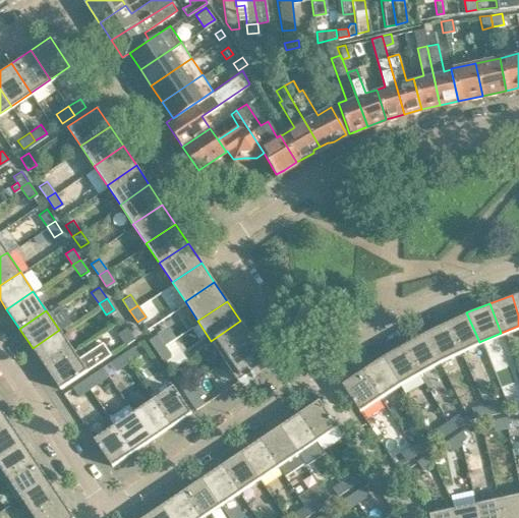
[(479,342),(466,312),(445,323),(458,351),(479,342)]
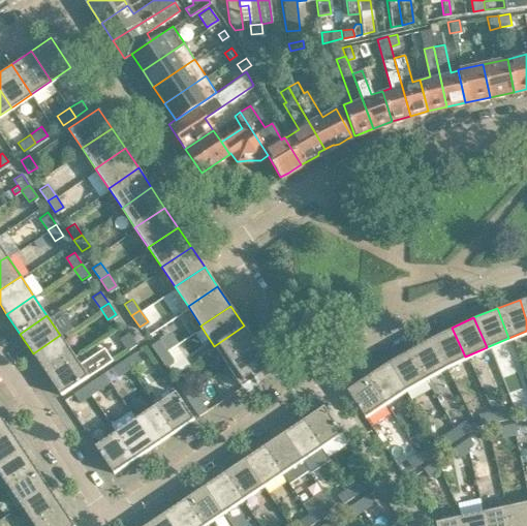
[(244,326),(214,346),(227,366),(257,345),(244,326)]
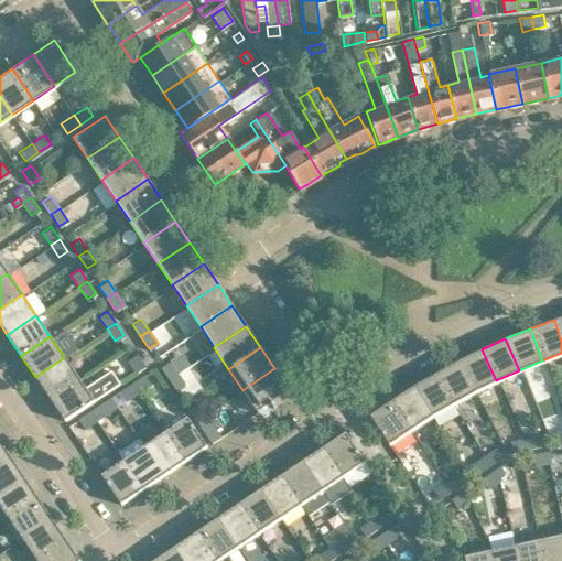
[(496,380),(482,349),(458,360),(475,390),(496,380)]
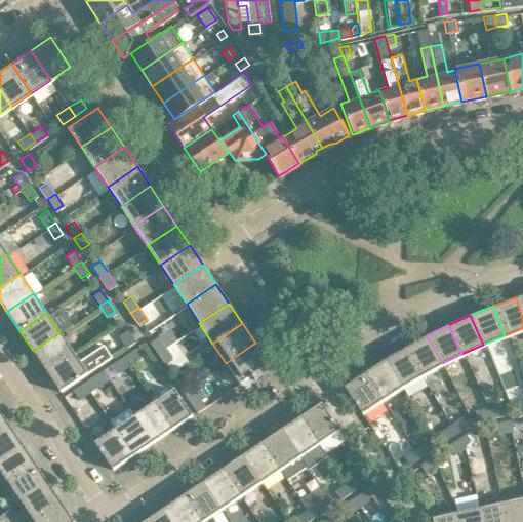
[(126,346),(134,340),(126,328),(118,334),(126,346)]
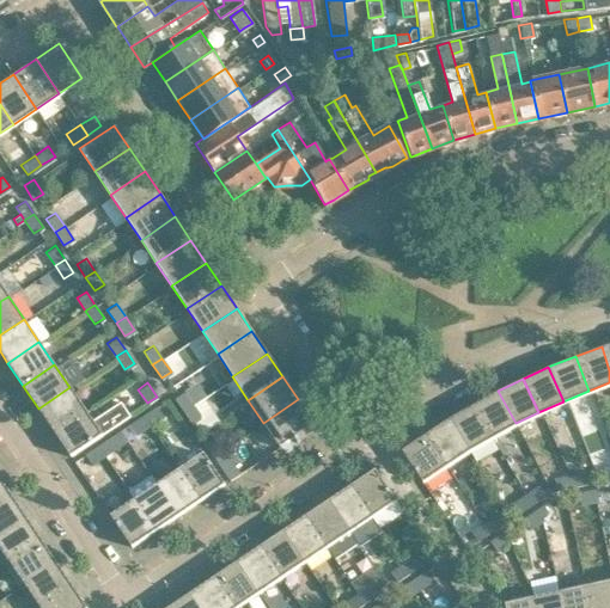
[(69,387),(38,409),(54,431),(85,411),(69,387)]
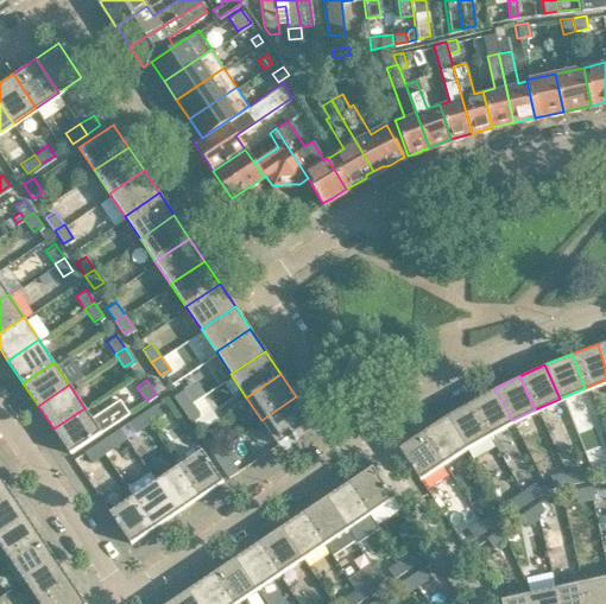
[(172,394),(182,407),(191,401),(182,387),(172,394)]
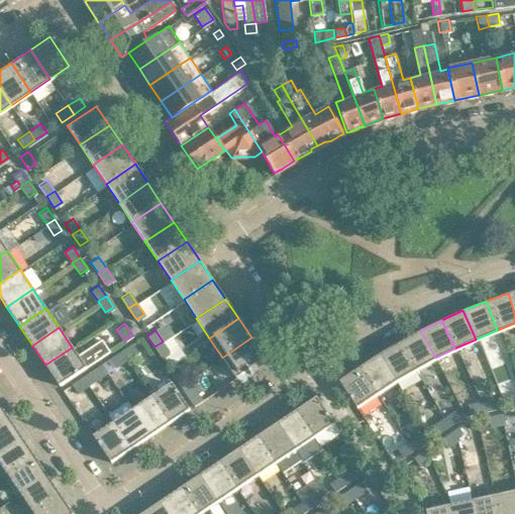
[(435,357),(420,330),(399,341),(415,370),(435,357)]
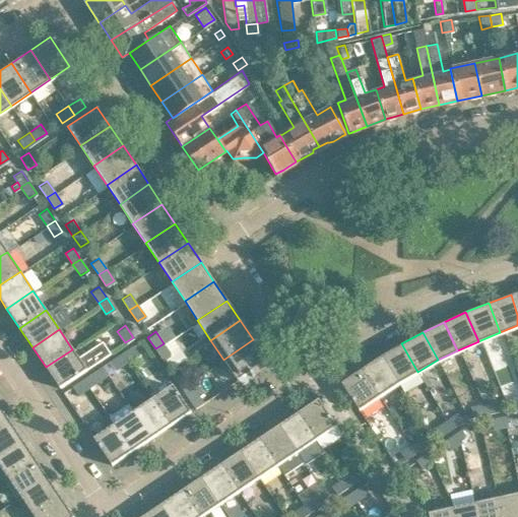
[(164,343),(155,348),(169,369),(186,357),(173,337),(164,343)]
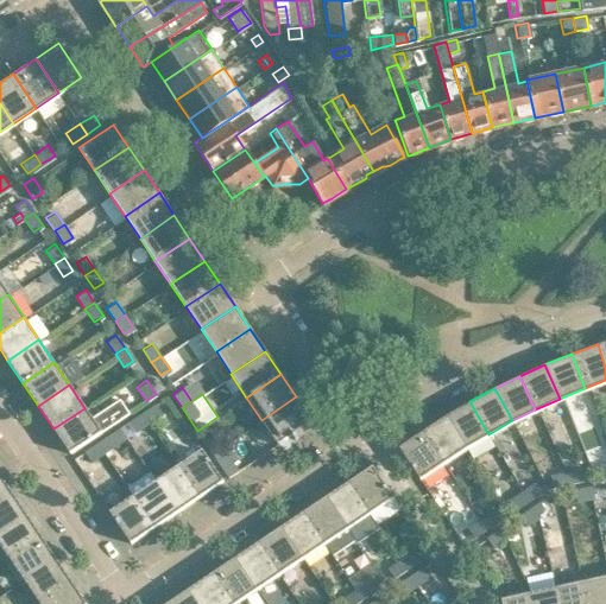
[(311,420),(296,396),(262,420),(277,443),(290,433),(294,439),(309,428),(305,424),(311,420)]
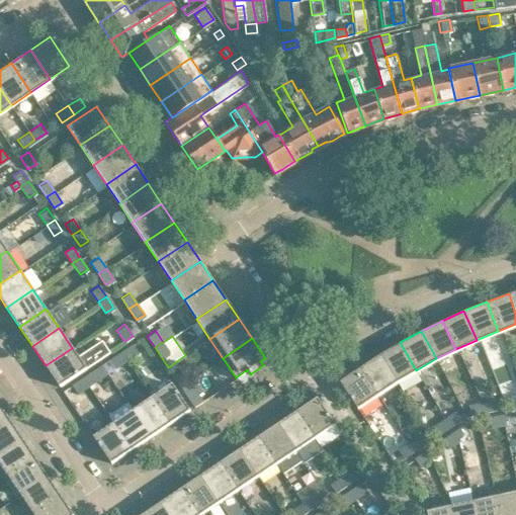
[(72,348),(46,365),(59,384),(85,367),(109,351),(101,339),(77,355),(72,348)]
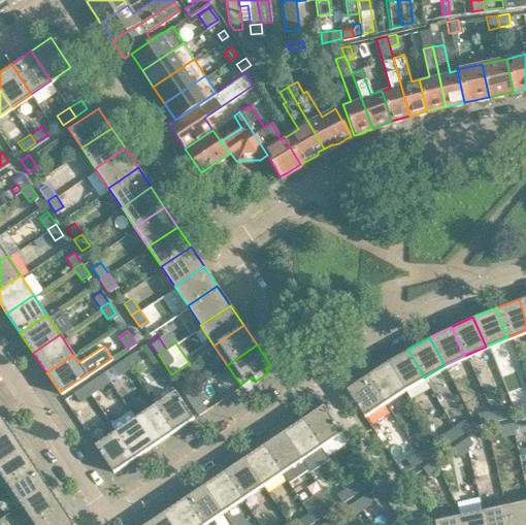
[(424,378),(407,349),(387,361),(403,389),(424,378)]
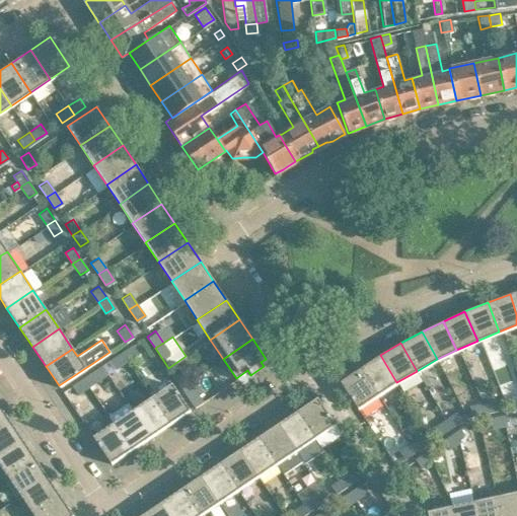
[(132,344),(122,351),(127,360),(138,353),(132,344)]
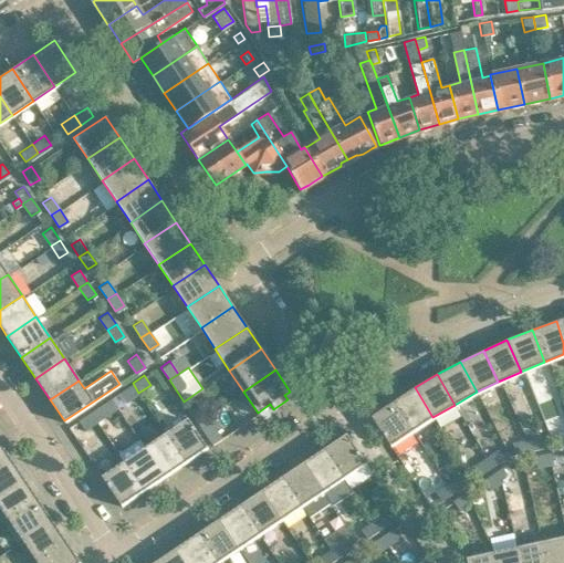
[(126,400),(138,393),(133,383),(119,392),(126,400)]
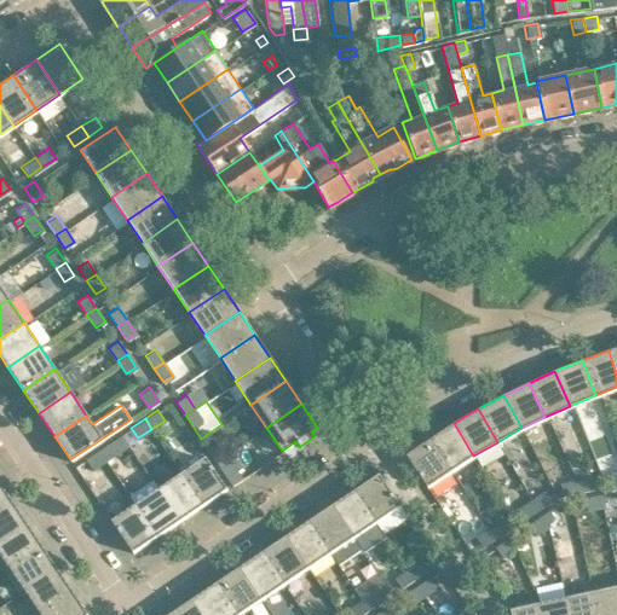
[(473,456),(454,423),(430,439),(450,470),(473,456)]
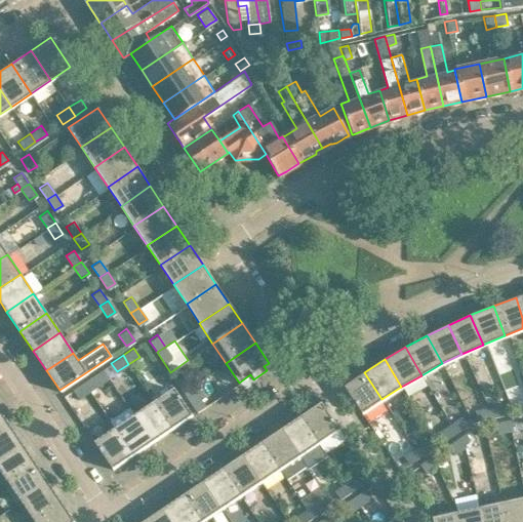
[(381,399),(364,372),(344,386),(361,412),(381,399)]
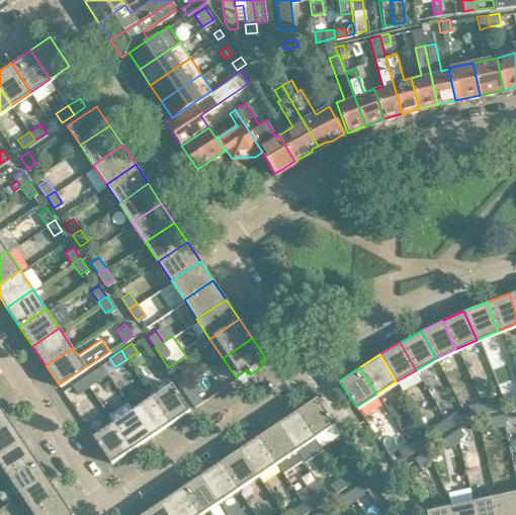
[(180,387),(189,380),(181,368),(173,374),(180,387)]
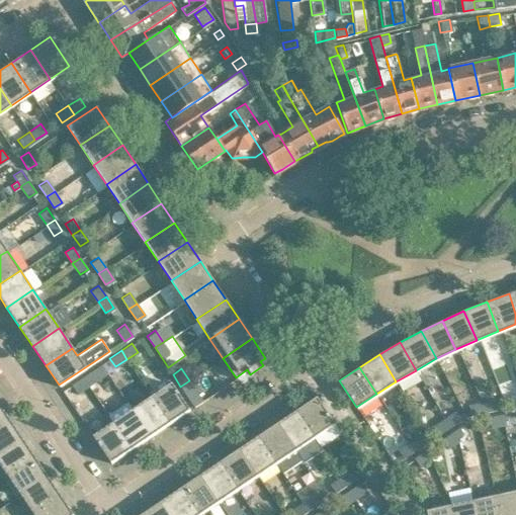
[(82,376),(87,384),(99,377),(96,373),(93,369),(82,376)]
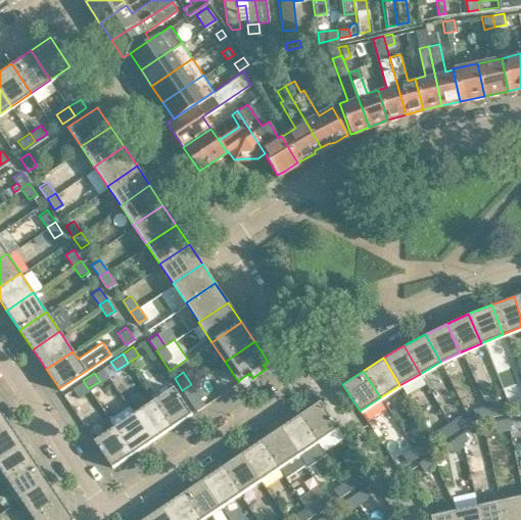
[(77,396),(88,388),(83,380),(72,388),(77,396)]
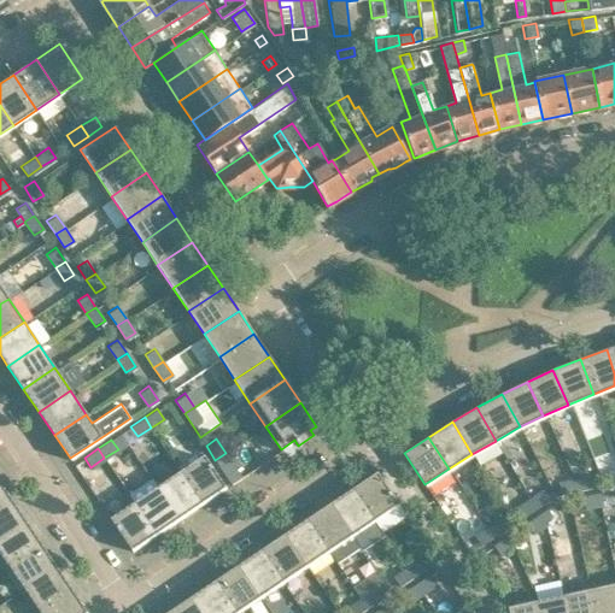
[(232,449),(226,453),(233,465),(239,460),(232,449)]
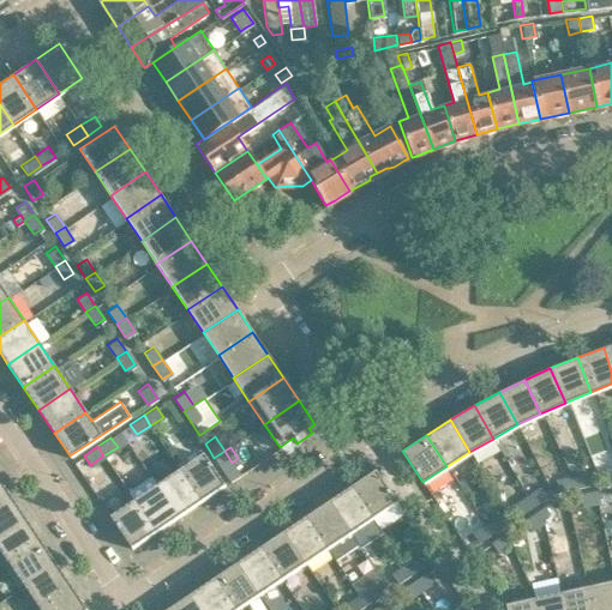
[(225,451),(214,458),(222,469),(232,463),(225,451)]
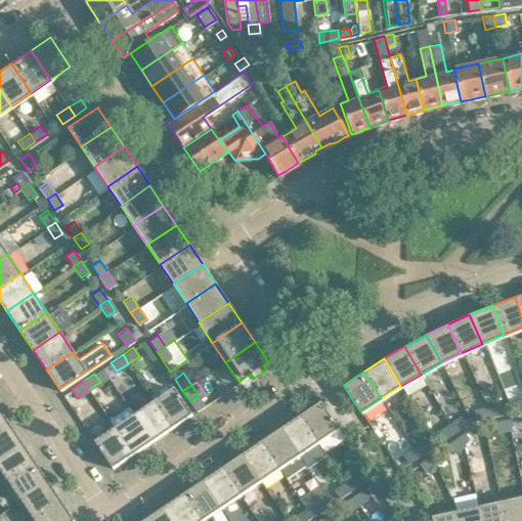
[(153,400),(171,427),(190,414),(173,387),(153,400)]
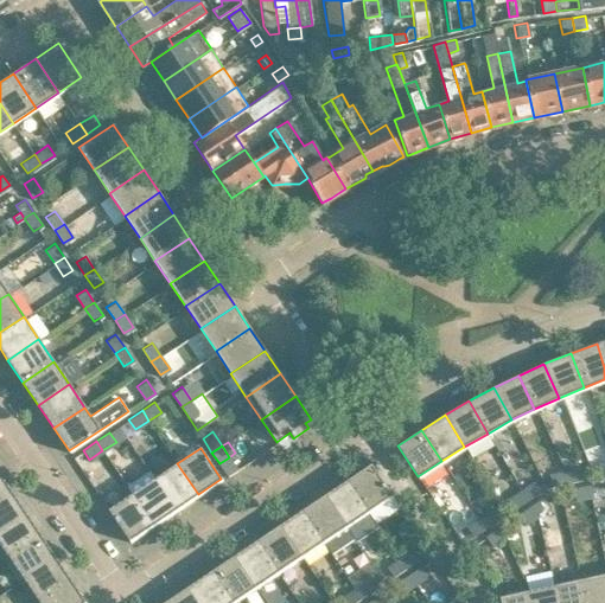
[(220,463),(227,475),(236,468),(229,457),(220,463)]
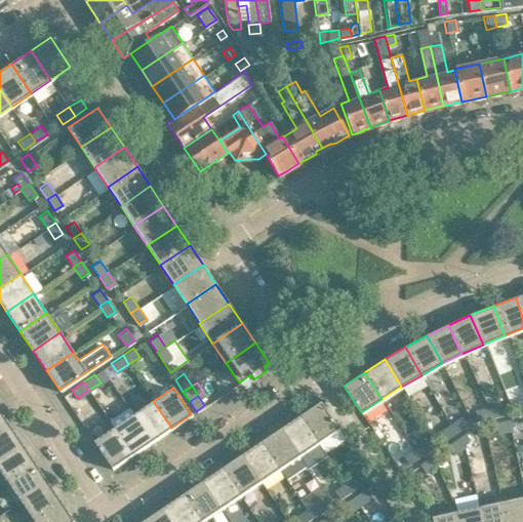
[(152,441),(171,428),(153,401),(133,414),(152,441)]
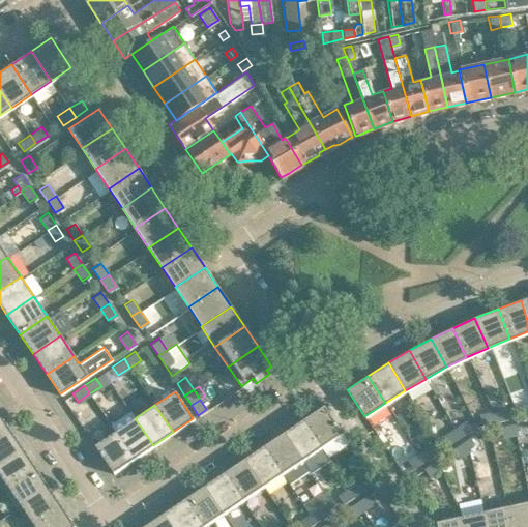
[(323,406),(303,419),(322,446),(342,433),(323,406)]
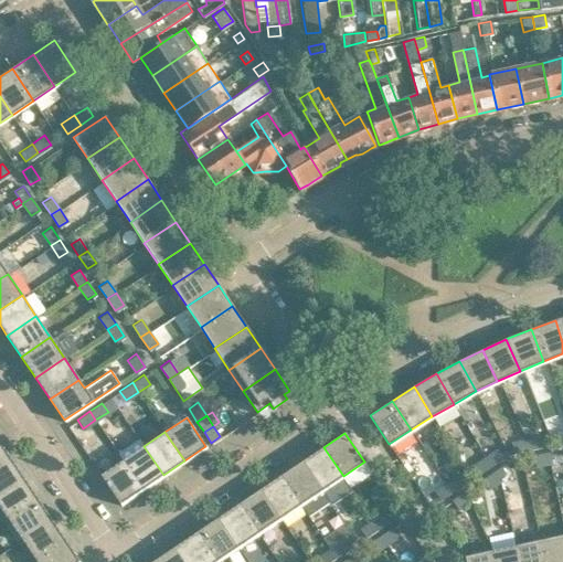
[(539,435),(524,438),(527,449),(542,446),(541,441),(539,435)]
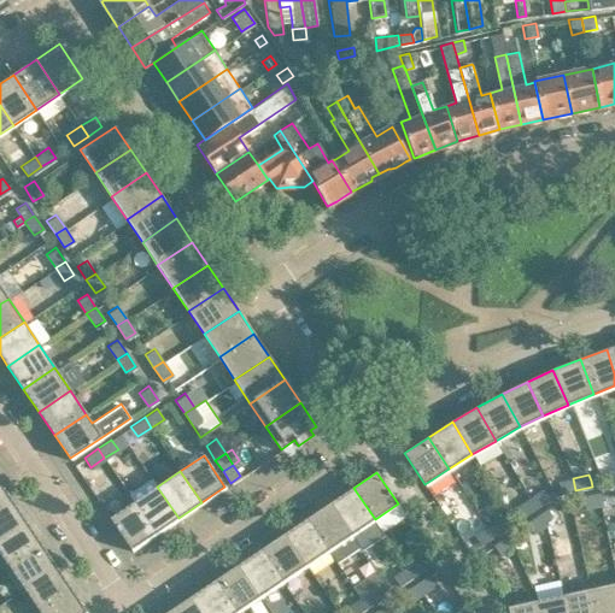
[(134,502),(154,534),(179,518),(157,487),(151,477),(128,493),(134,502)]
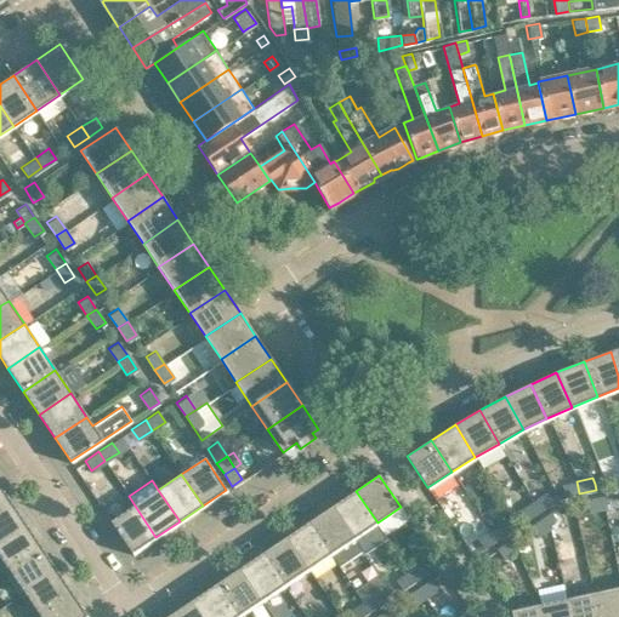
[(563,496),(579,493),(577,481),(561,485),(562,491),(563,496)]
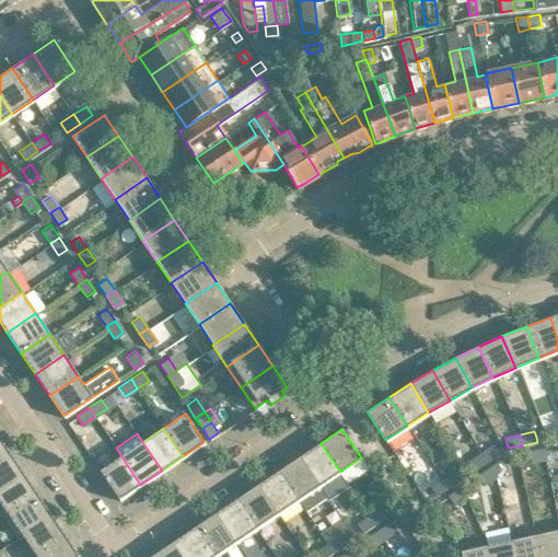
[(321,443),(300,457),(326,497),(328,499),(349,485),(340,472),(321,443)]
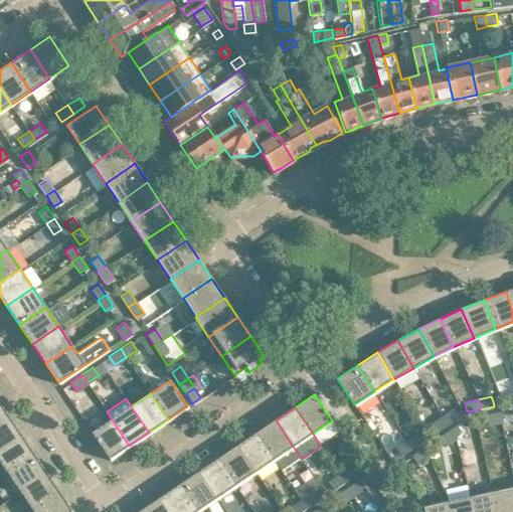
[(453,408),(441,415),(447,423),(458,416),(455,412),(453,408)]
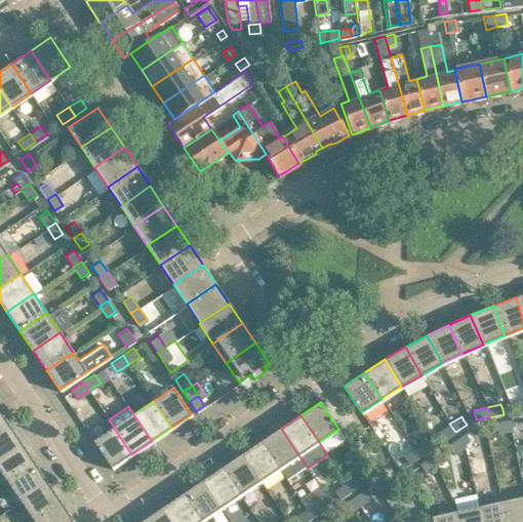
[(521,416),(508,419),(510,429),(522,426),(522,424),(522,422),(521,416)]
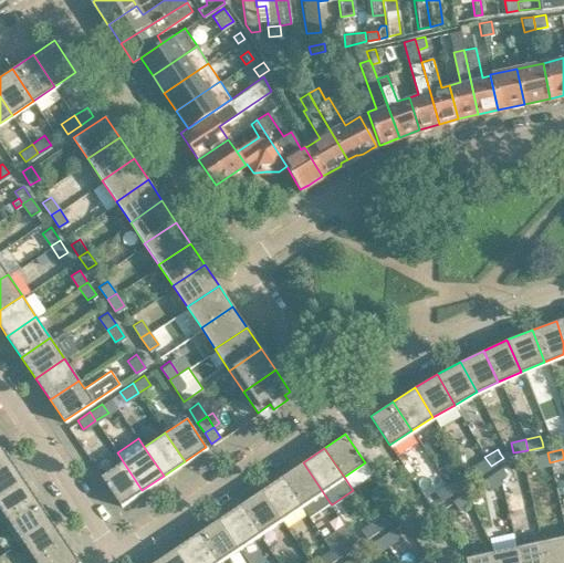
[(550,462),(547,452),(533,456),(534,460),(535,466),(550,462)]
